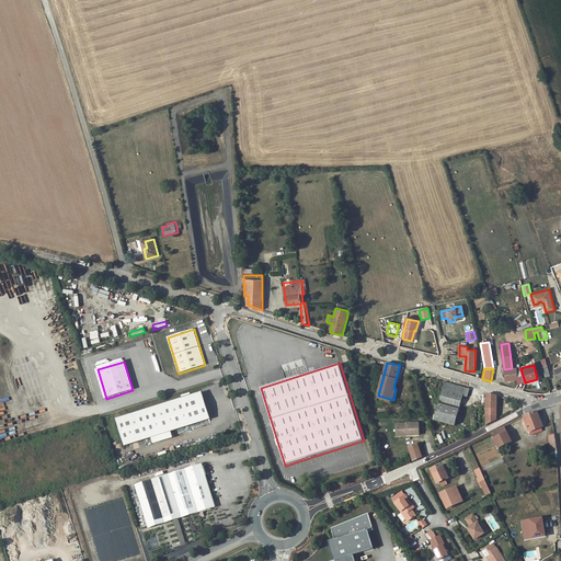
[(506,381),(517,380),(516,368),(512,368),(504,369),(506,381)]
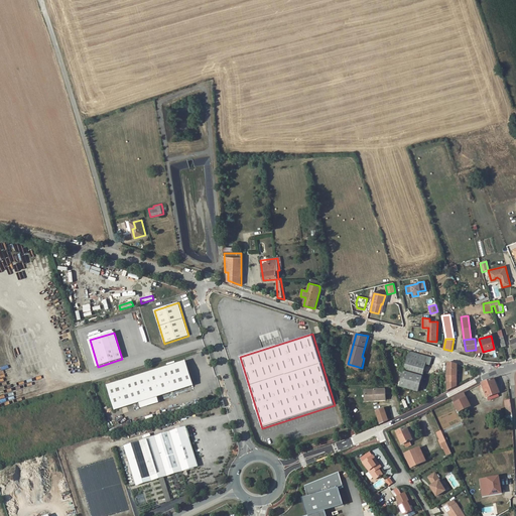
[(476,354),(483,352),(479,339),(475,339),(476,350),(476,354)]
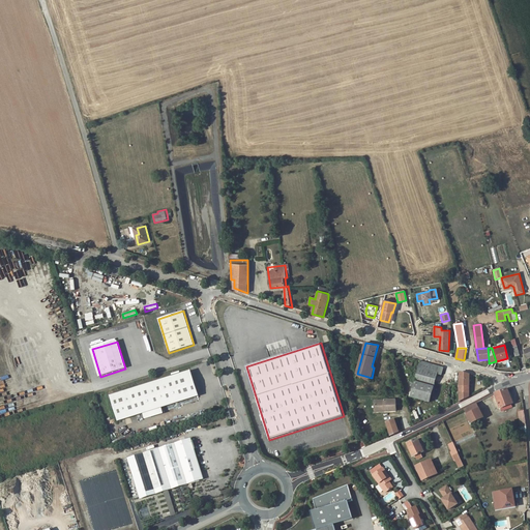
[(443,375),(445,367),(420,360),(414,381),(435,387),(438,374),(443,375)]
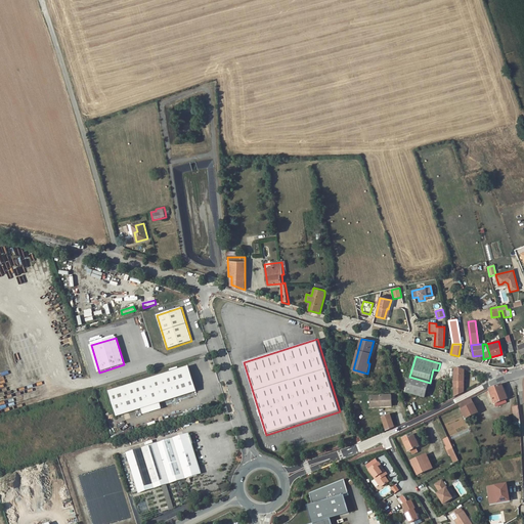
[(198,392),(189,365),(108,391),(118,417),(198,392)]
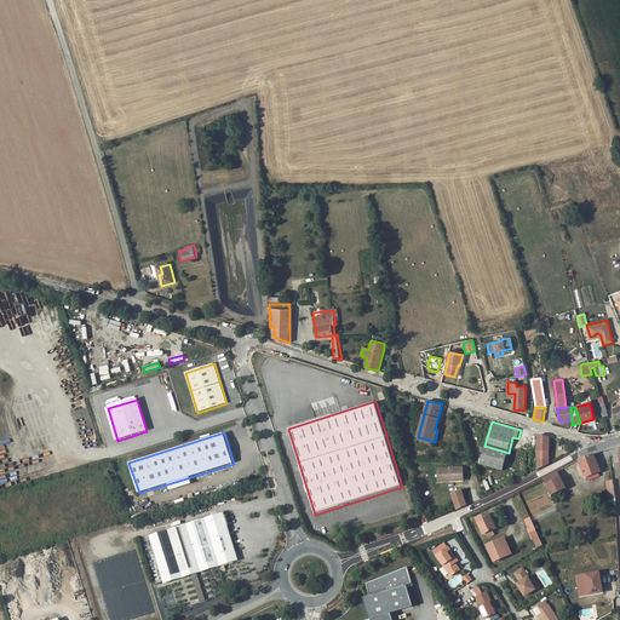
[(549,438),(539,436),(539,470),(549,465),(549,438)]
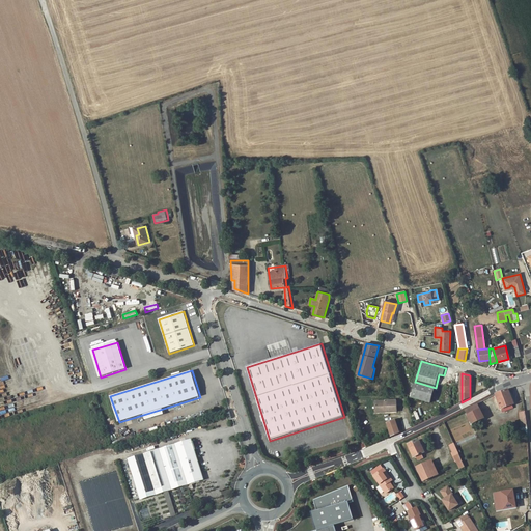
[(431,403),(436,388),(415,382),(411,397),(431,403)]
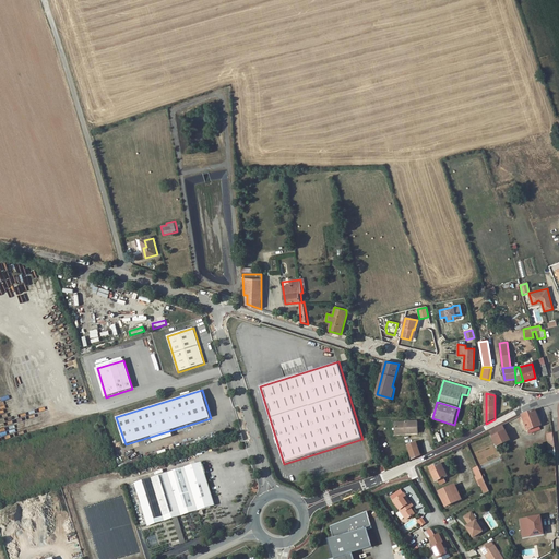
[(536,411),(522,417),(527,431),(530,430),(540,426),(542,425),(536,411)]
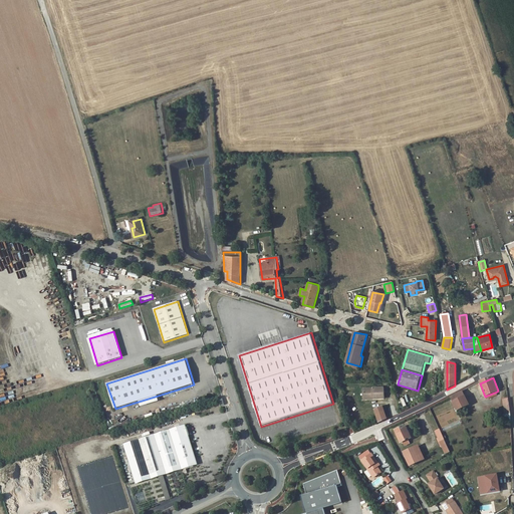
[(372,398),(372,399),(383,399),(383,388),(362,388),(363,398),(372,398)]
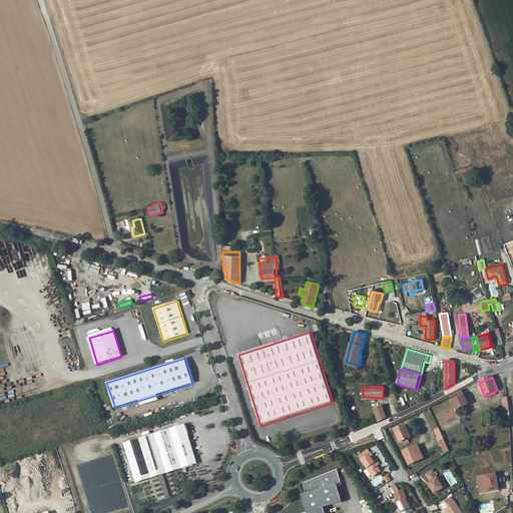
[(462,391),(450,396),(458,410),(469,404),(462,391)]
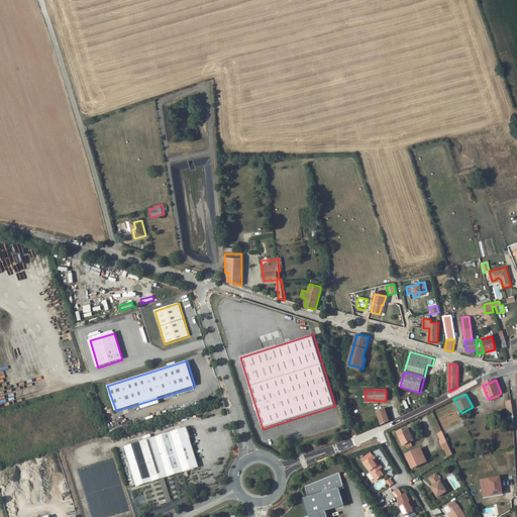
[(502,398),(500,394),(490,398),(492,402),(502,398)]
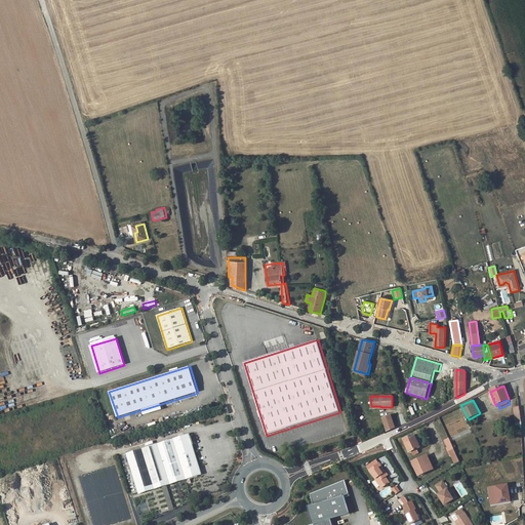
[(384,417),(387,431),(395,428),(391,414),(384,417)]
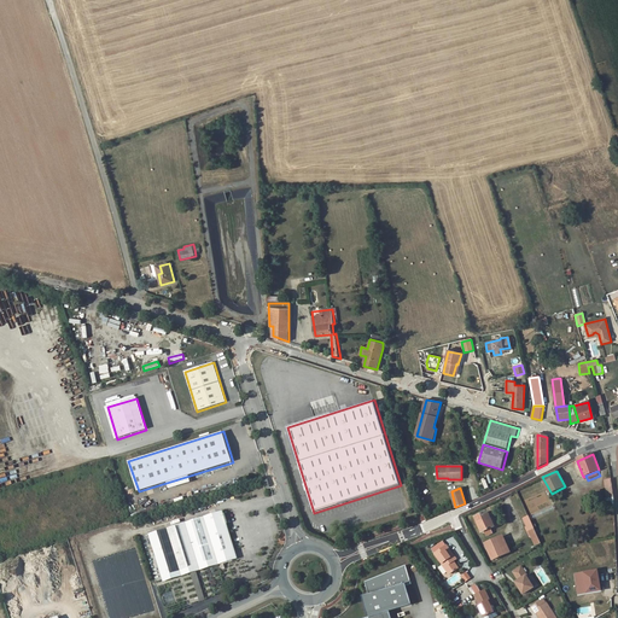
[(531,519),(553,506),(542,488),(532,494),(537,501),(525,508),(531,519)]
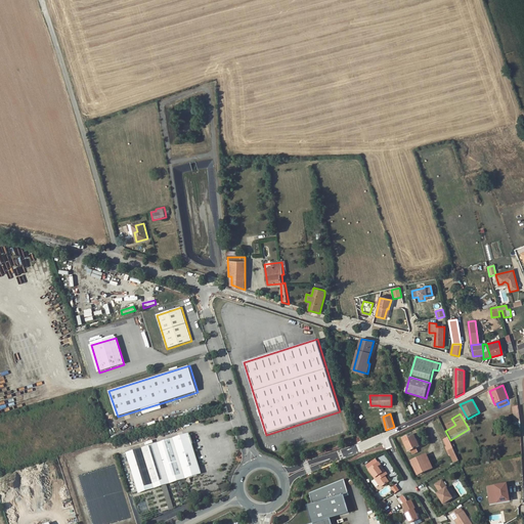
[(420,446),(413,433),(404,438),(410,451),(411,450),(413,454),(419,452),(417,448),(420,446)]
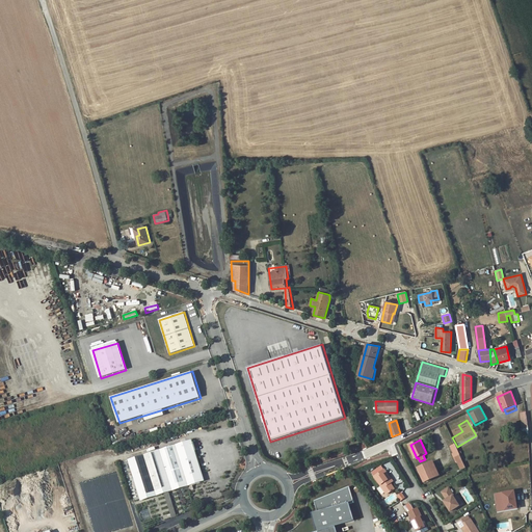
[(191,441),(128,461),(139,498),(195,479),(194,475),(202,473),(191,441)]
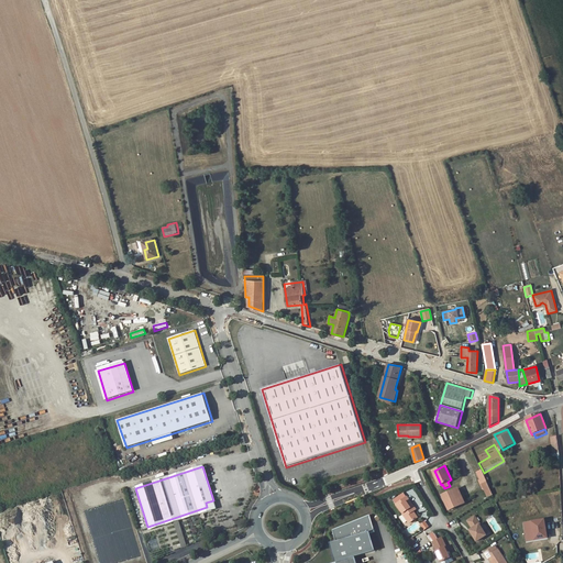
[(492,495),(481,471),(476,473),(487,497),(492,495)]
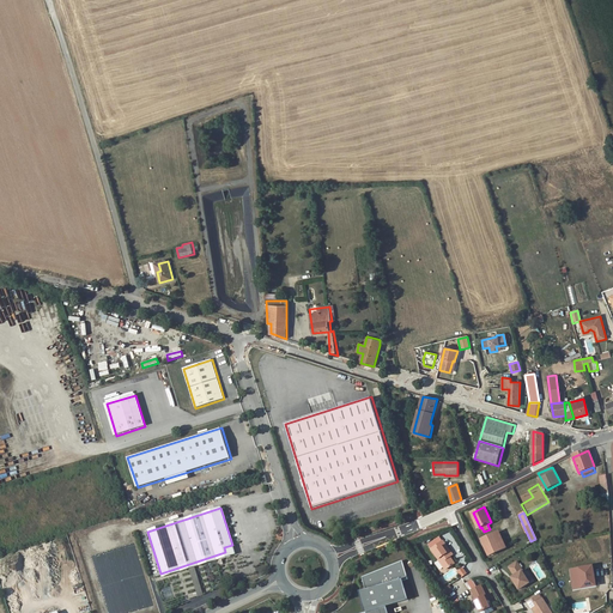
[(505,548),(498,532),(481,540),(489,556),(505,548)]
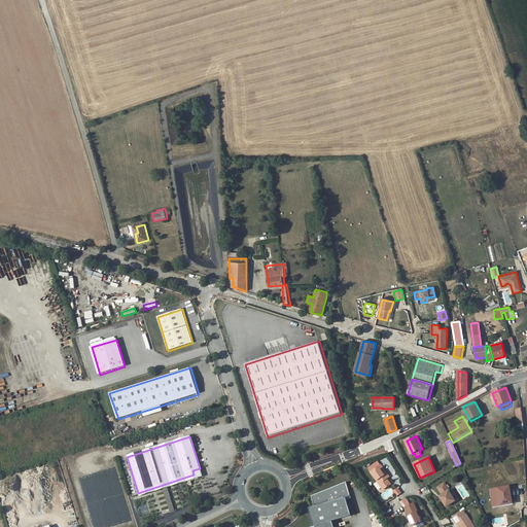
[(389,477),(381,464),(371,471),(383,489),(390,484),(386,478),(389,477)]
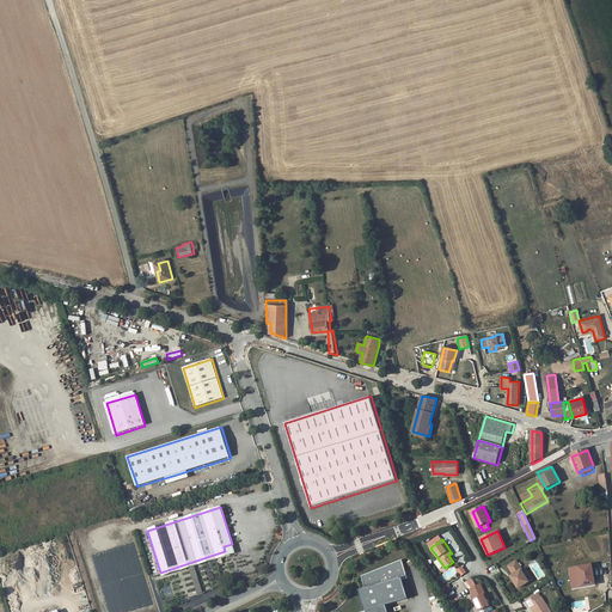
[(225,551),(160,573),(161,577),(236,554),(232,544),(224,546),(225,551)]
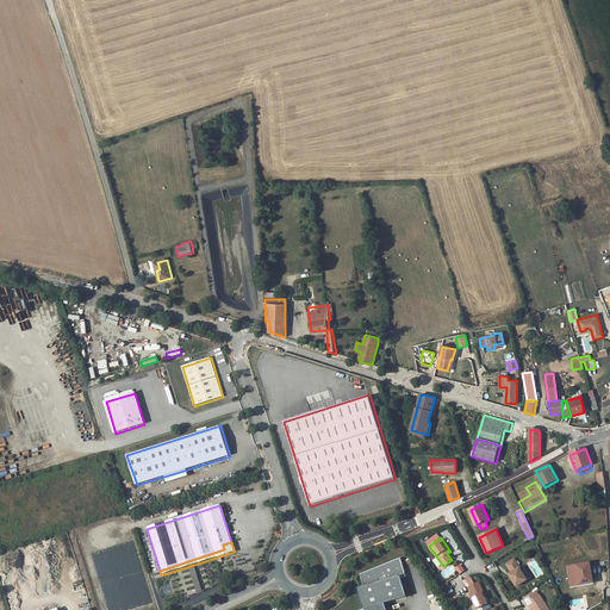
[(95,555),(110,609),(117,609),(151,601),(141,561),(111,570),(109,558),(113,556),(112,551),(95,555)]
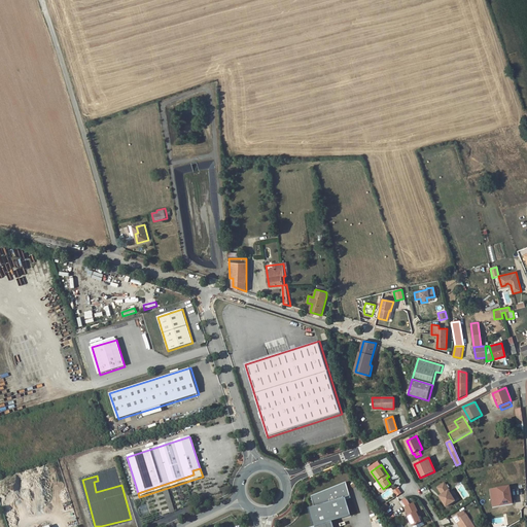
[(309,508),(314,526),(332,521),(352,516),(347,499),(346,498),(351,496),(347,482),(312,496),(315,506),(309,508)]
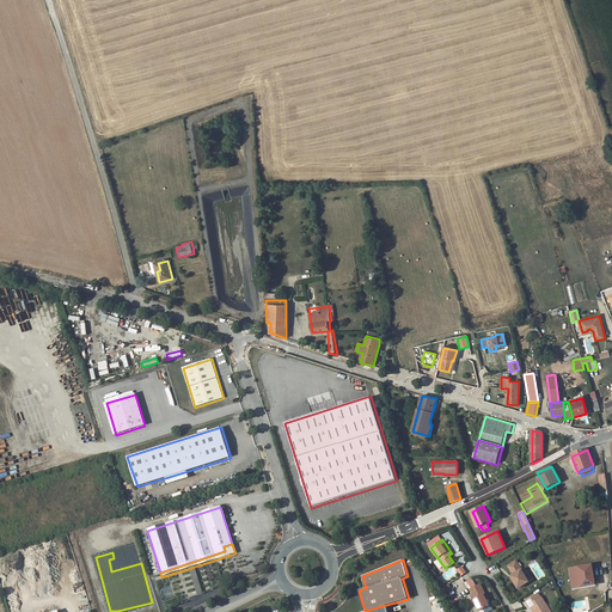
[(516,561),(508,567),(514,575),(510,576),(518,588),(528,582),(521,570),(522,570),(516,561)]
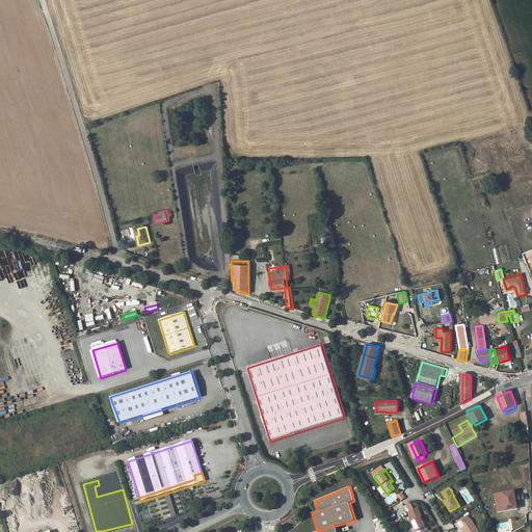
[(514,491),(496,495),(498,512),(517,510),(514,491)]
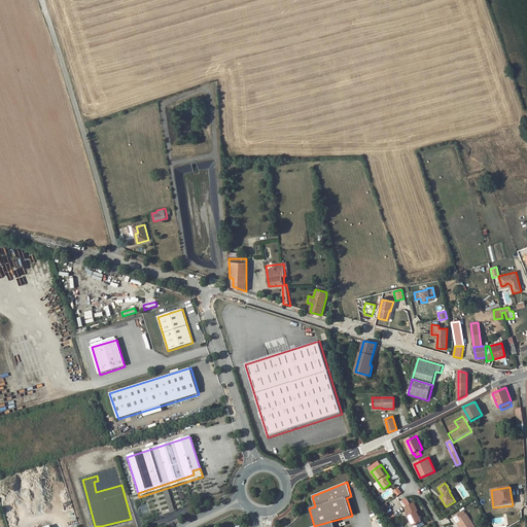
[(414,502),(405,506),(409,515),(408,516),(413,525),(421,521),(418,516),(420,516),(414,502)]
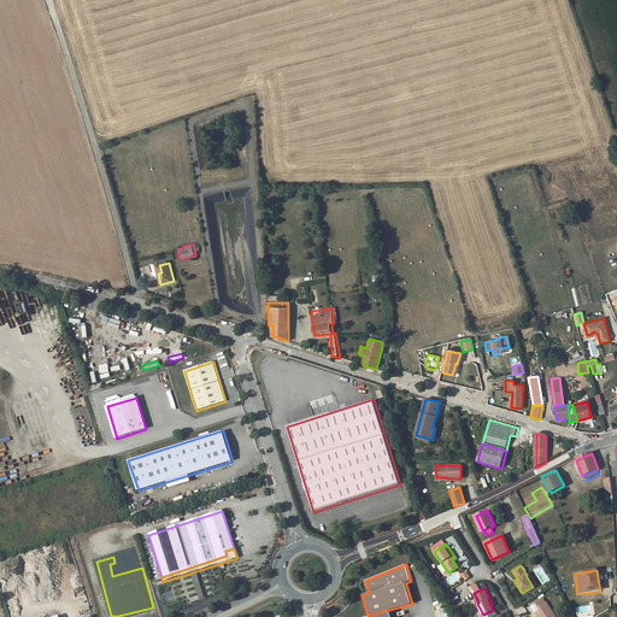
[(541,599),(532,605),(539,616),(554,616),(546,601),(544,603),(541,599)]
